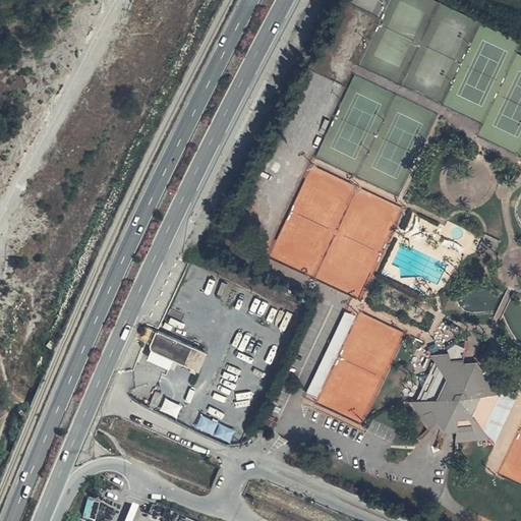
[(355,0),(355,3),(386,11),(388,0),(355,0)]
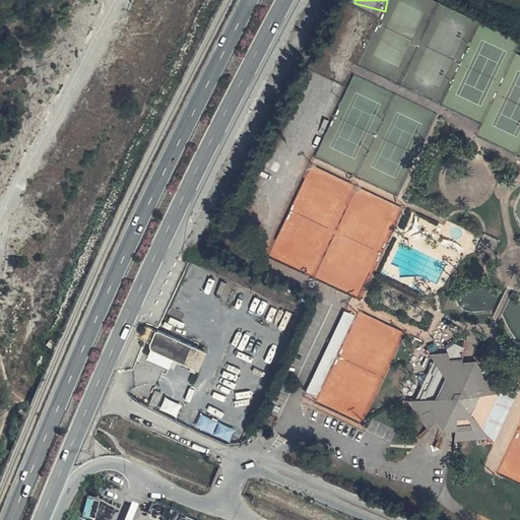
[(309,391),(320,396),(355,313),(344,308),(309,391)]
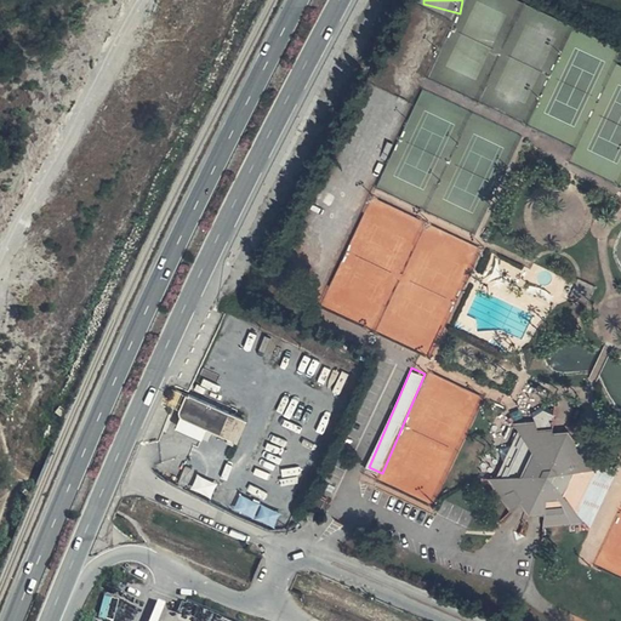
[(208,427),(222,433),(232,415),(175,389),(167,405),(181,411),(180,415),(181,416),(175,428),(201,439),(208,427)]
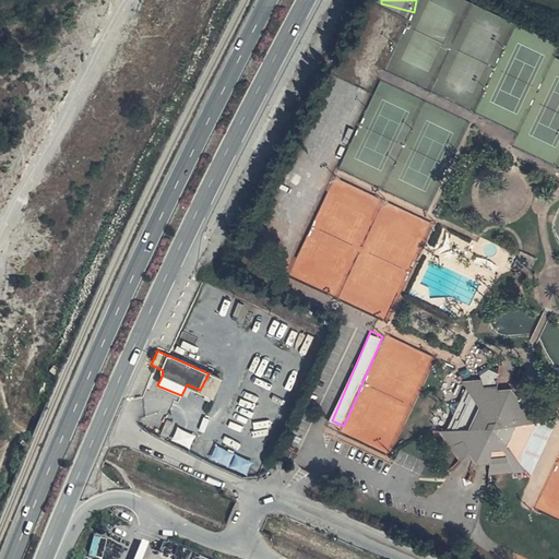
[(449,429),(459,445),(464,442),(472,439),(476,445),(471,451),(467,454),(466,455),(460,462),(451,471),(452,472),(468,454),(477,447),(483,454),(491,453),(490,464),(488,489),(490,489),(491,475),(491,471),(491,468),(491,466),(492,458),(492,453),(502,453),(507,444),(513,456),(519,465),(521,465),(522,464),(519,461),(507,443),(515,425),(536,424),(546,424),(545,423),(526,395),(523,399),(513,408),(509,400),(498,402),(500,390),(502,365),(500,365),(498,385),(498,395),(489,396),(487,387),(482,365),(480,366),(484,380),(486,387),(470,388),(470,389),(474,396),(477,401),(464,428),(459,428),(449,429)]
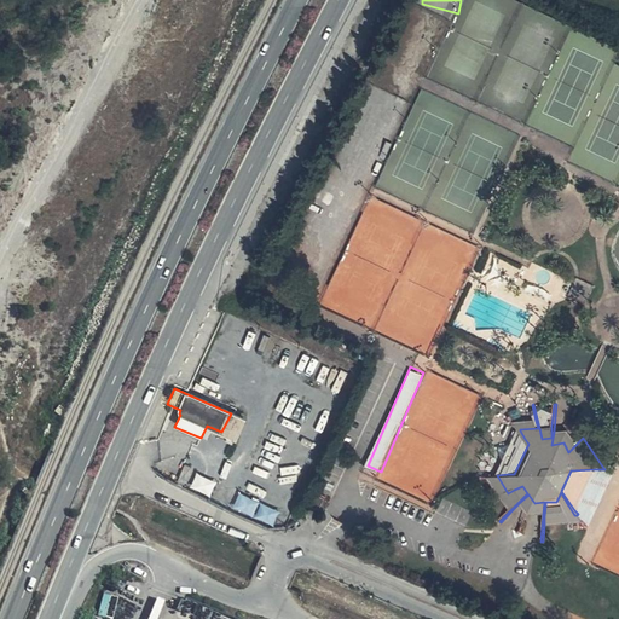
[(247,420),(236,415),(231,414),(221,432),(227,434),(237,440),(247,420)]
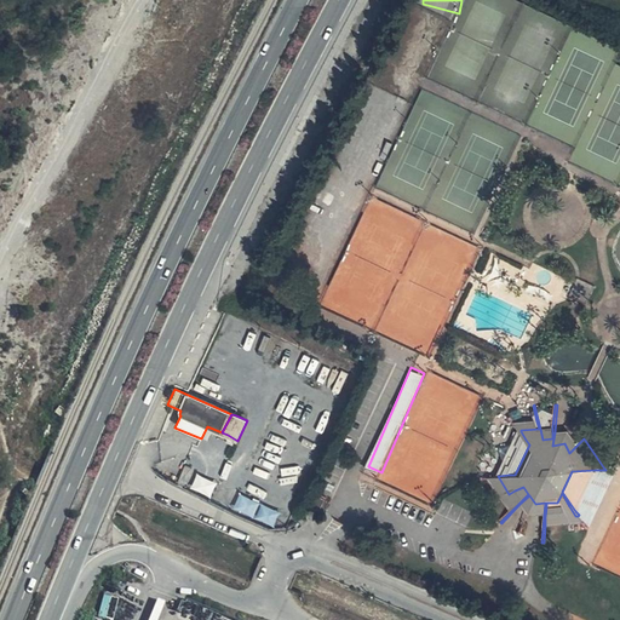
[(608,468),(608,466),(587,437),(600,425),(597,424),(584,438),(604,469),(608,468)]
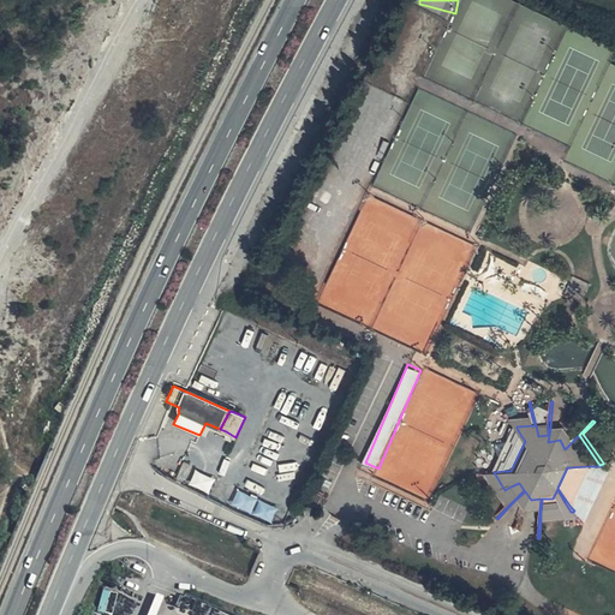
[(548,435),(548,424),(536,425),(538,436),(548,435)]
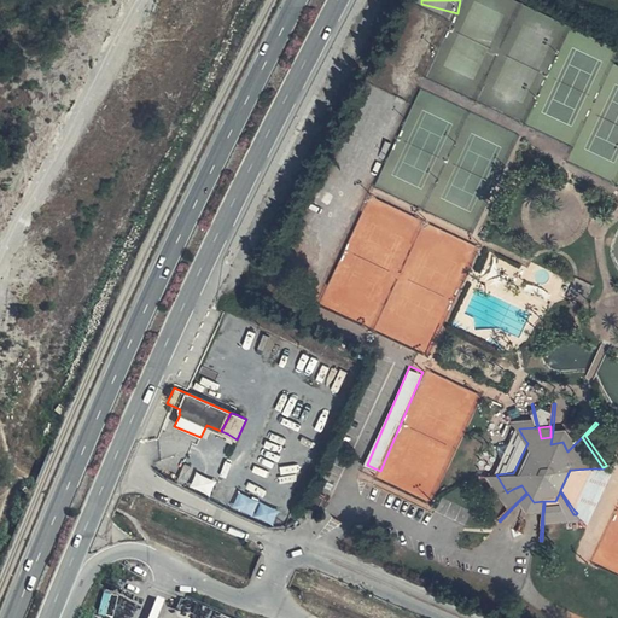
[(567,452),(578,441),(570,426),(553,431),(551,444),(563,442),(567,452)]
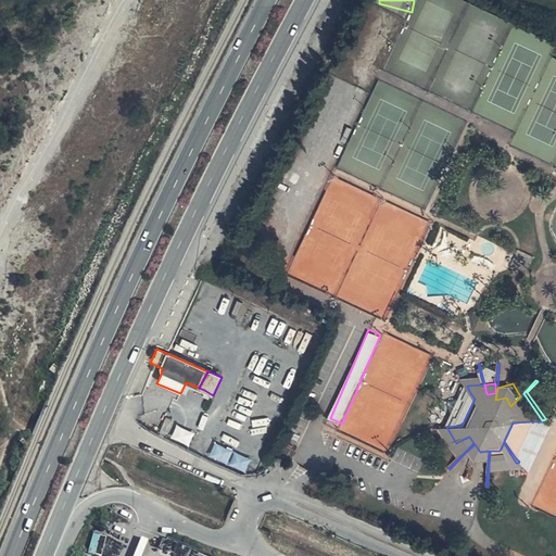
[(475,399),(471,394),(456,426),(462,426),(475,399)]
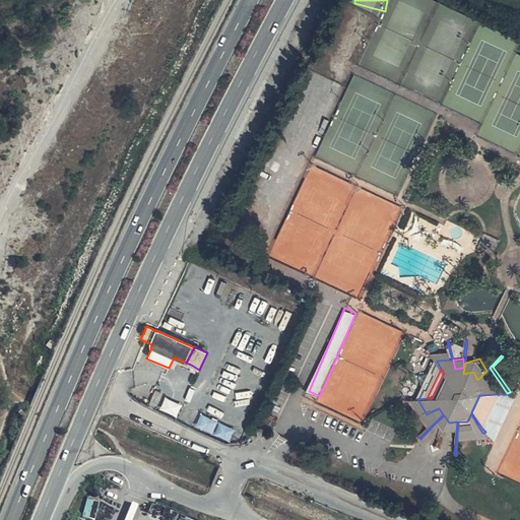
[(482,429),(499,394),(479,395),(471,412),(482,429)]
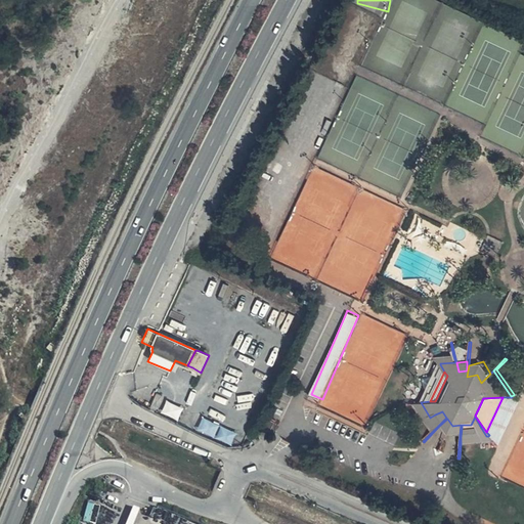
[(421,402),(415,403),(415,404),(412,404),(431,433),(437,427),(430,418),(421,402)]
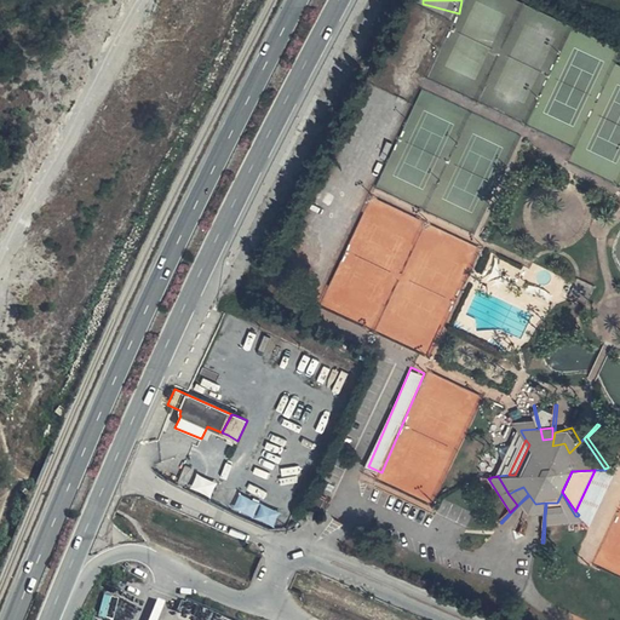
[(523,487),(515,491),(522,500),(528,494),(523,487)]
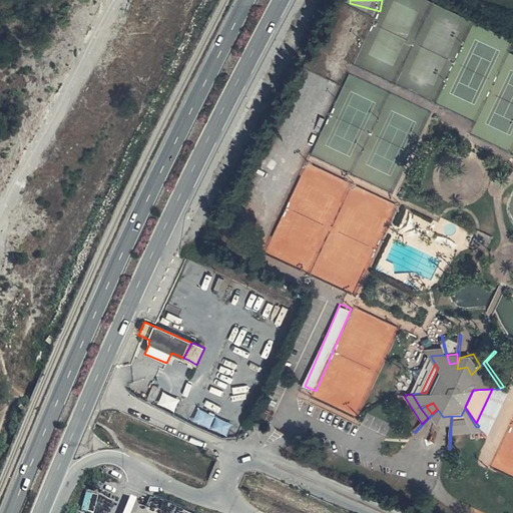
[(452,416),(452,420),(471,419),(465,408),(461,416),(452,416)]
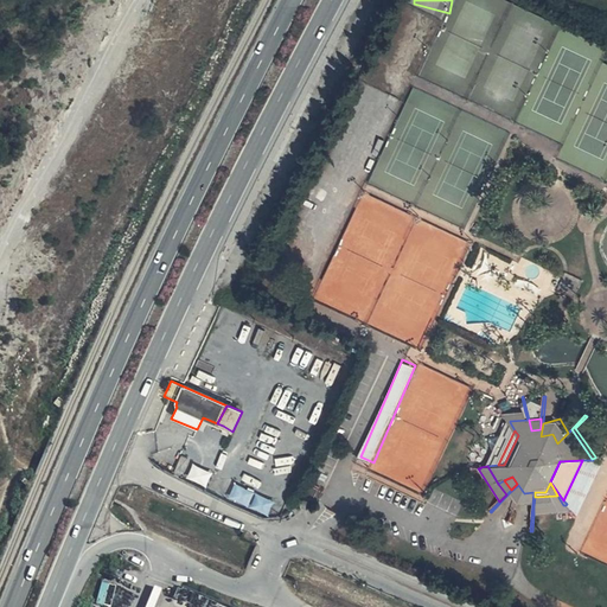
[(518,485),(509,493),(517,508),(532,504),(534,492),(524,493),(518,485)]
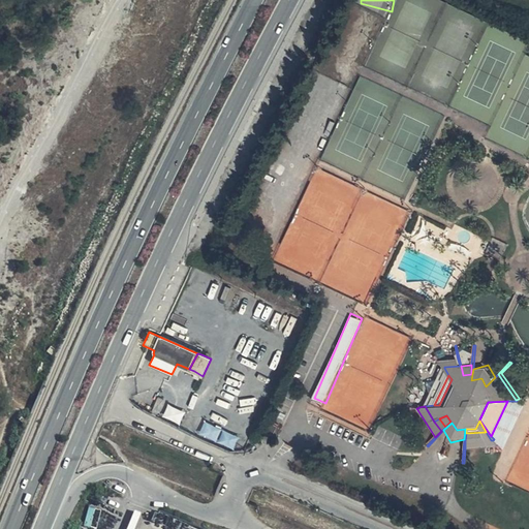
[(497,446),(496,445),(493,440),(491,440),(465,441),(465,443),(465,445),(465,449),(495,446),(497,446)]
